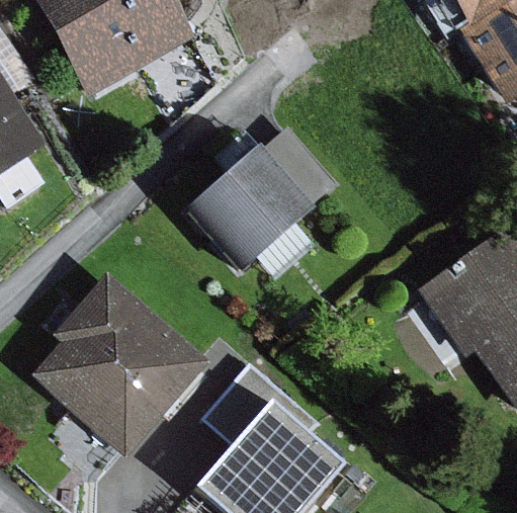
[(33,0),(87,96),(195,36),(175,0),(33,0)]
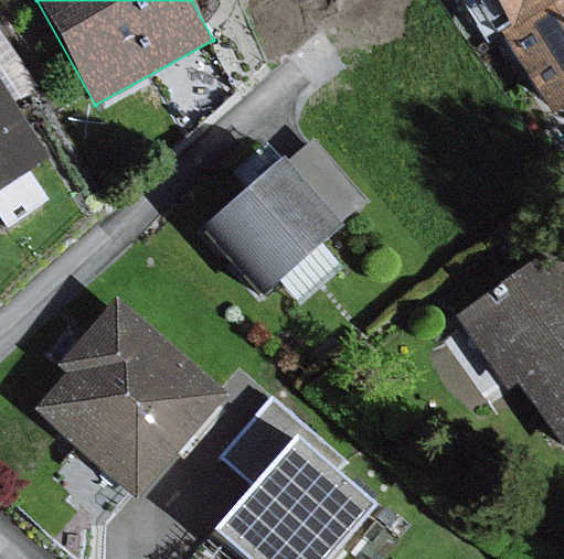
[(460,0),(488,42),(499,34),(551,117),(563,108),(563,0),(460,0)]
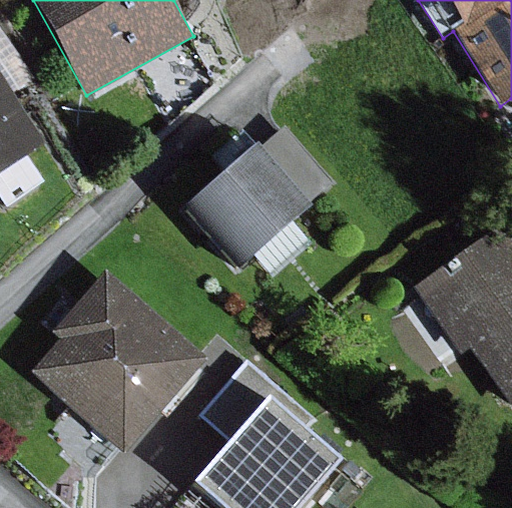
[(0,73),(11,90),(32,77),(0,28),(0,73)]
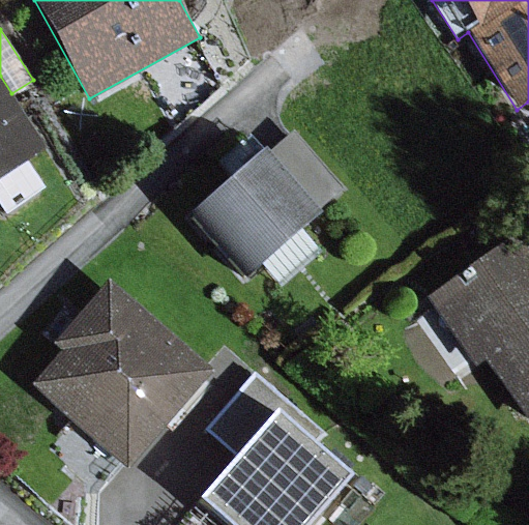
[(0,200),(7,211),(46,185),(28,159),(48,147),(11,93),(0,76),(0,200)]
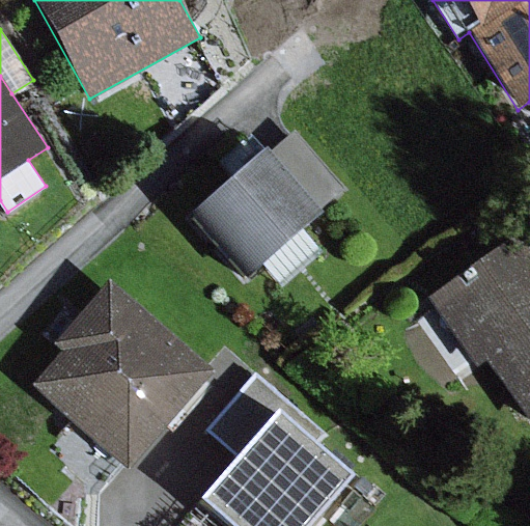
[(233,175),(189,213),(246,278),(261,264),(304,228),(319,215),(315,210),(343,186),(295,129),(268,153),(263,148),(262,149),(233,175)]
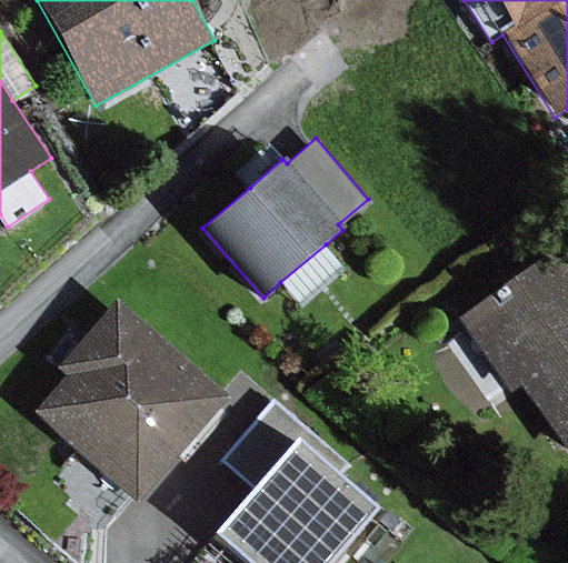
[(235,170),(250,188),(281,160),(267,142),(235,170)]
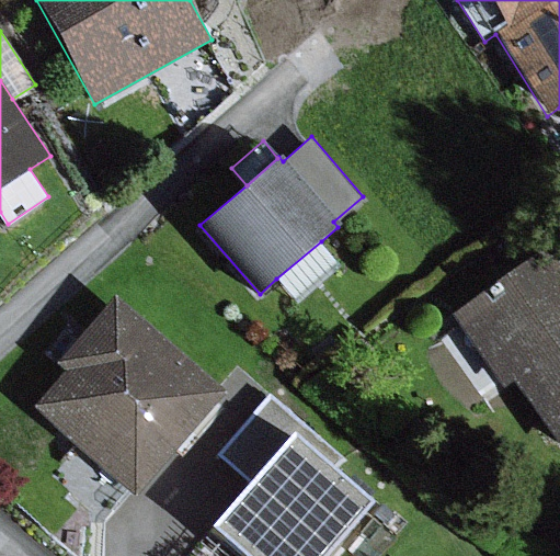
[(341,265),(321,241),(276,279),(296,303),(341,265)]
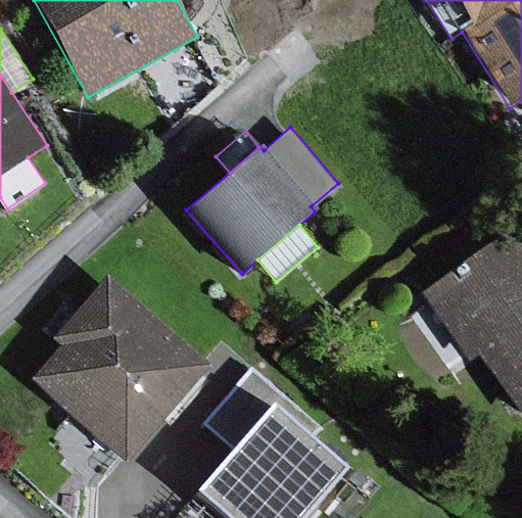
[(521,241),(512,228),(420,291),(469,361),(480,352),(521,412),(521,241)]
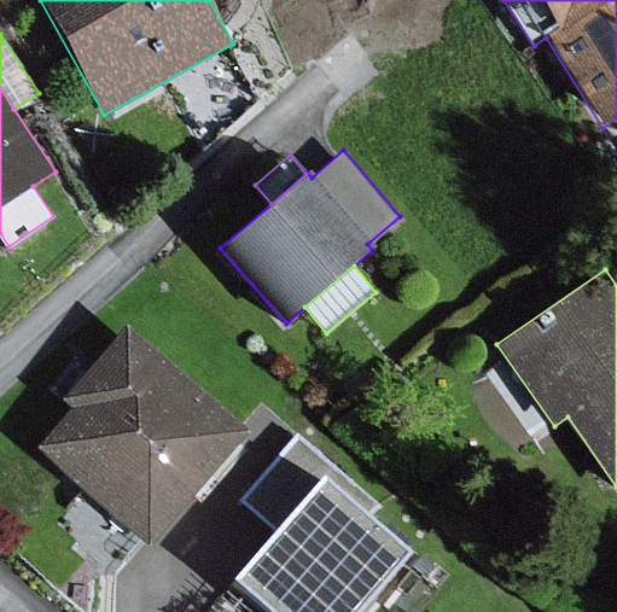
[(246,432),(124,325),(59,398),(71,409),(38,447),(147,543),(246,432)]
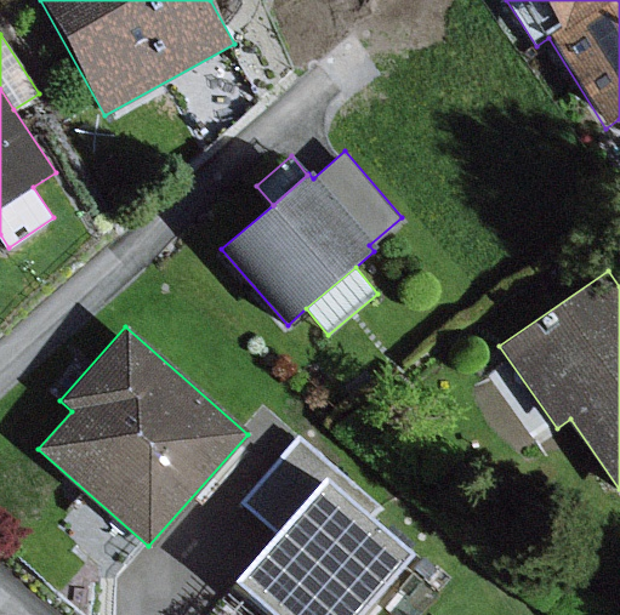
[(240,500),(278,533),(324,479),(369,517),(381,502),(300,432),(240,500)]
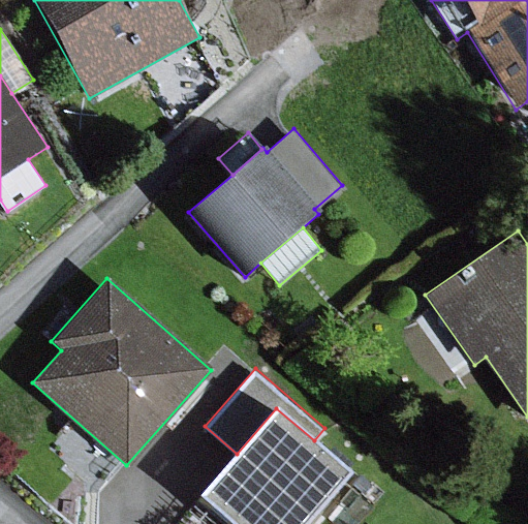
[(314,440),(276,408),(237,454),(200,497),(233,523),(310,523),(353,473),(314,440)]
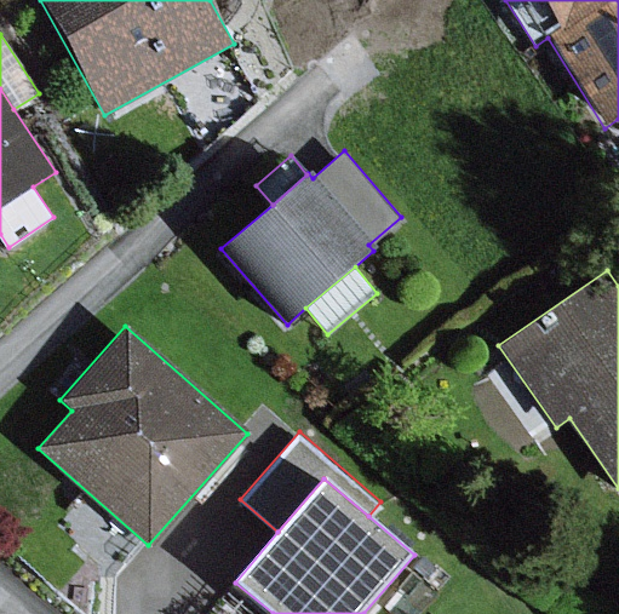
All buildings are outlined.
